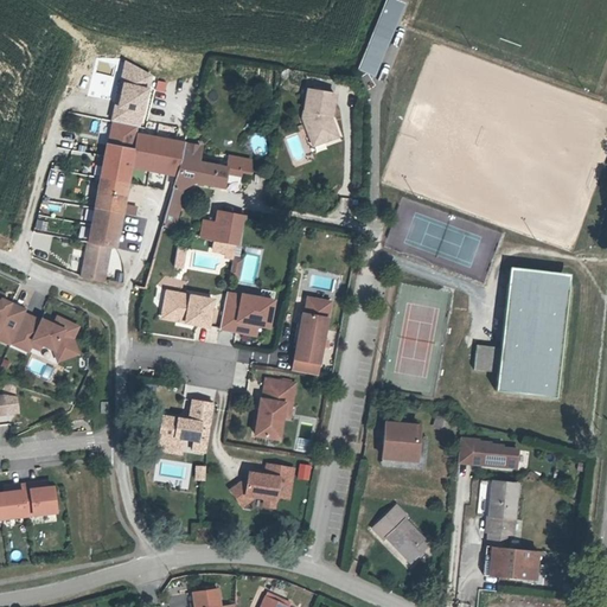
[(395,0),(387,0),(358,69),(375,76),(404,4),(395,0)]
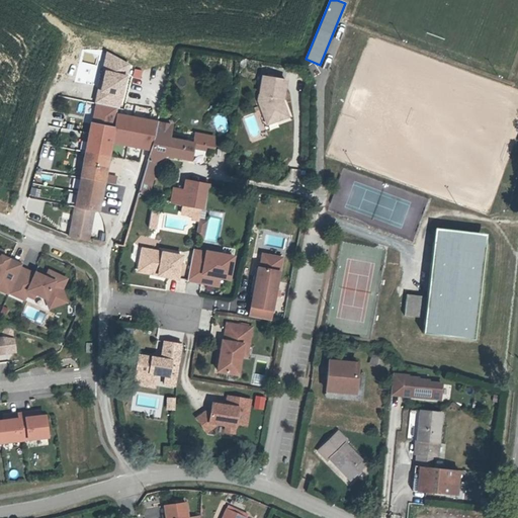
[(106,52),(95,102),(120,108),(131,65),(106,52)]
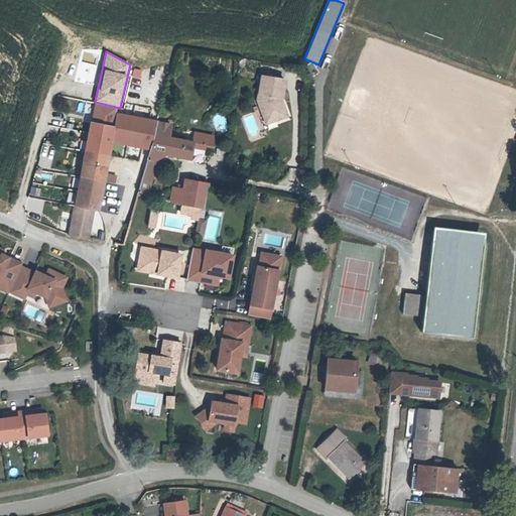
[(138,79),(141,70),(133,68),(131,76),(138,79)]
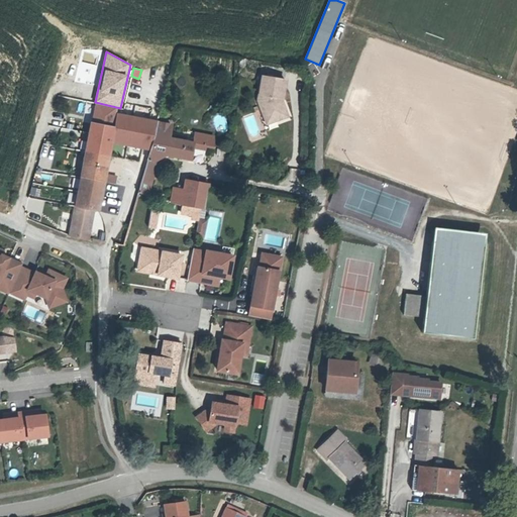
[(278,103),(279,98),(283,99),(286,81),(272,79),(267,78),(263,77),(259,101),(264,116),(273,112),(275,117),(286,113),(283,104),(278,103)]
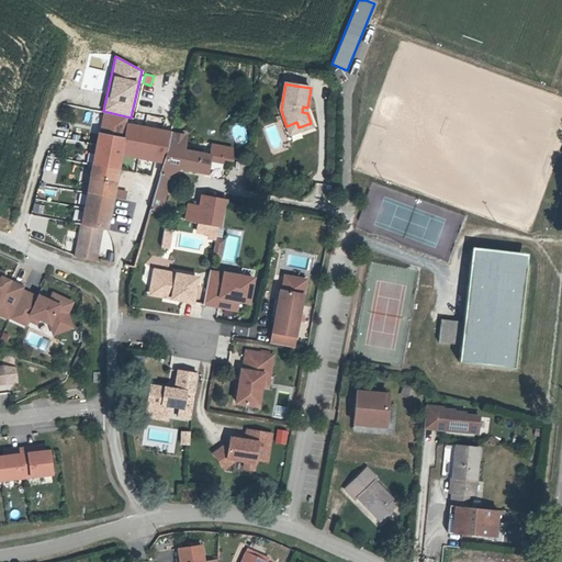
[(127,117),(103,113),(97,145),(121,150),(123,139),(126,122),(127,117)]
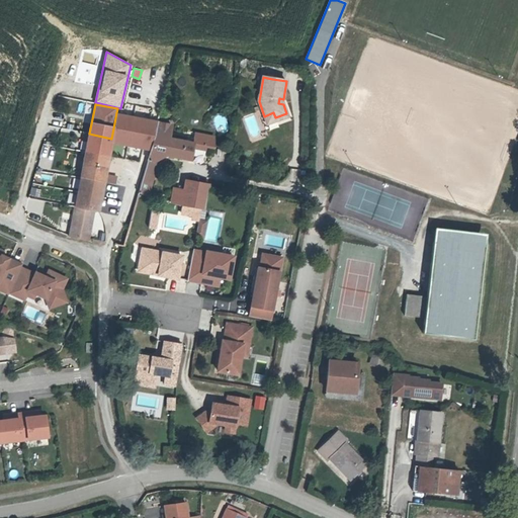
[(154,135),(157,120),(116,112),(111,143),(151,151),(154,135)]
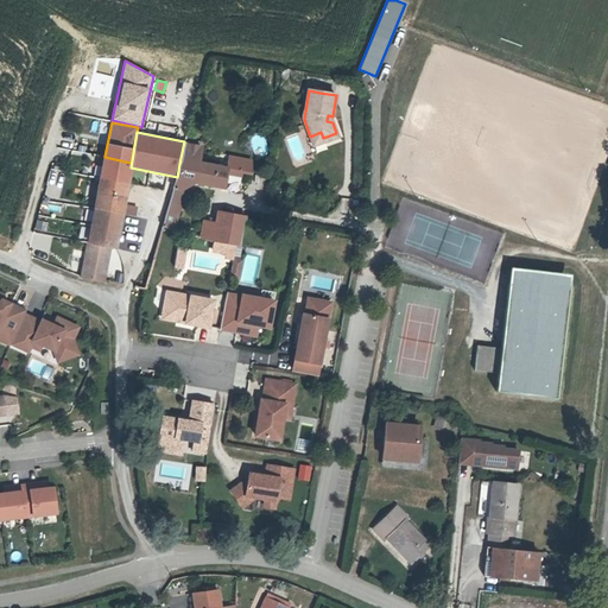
[(314,146),(339,137),(336,133),(323,138),(321,132),(310,137),(314,146)]
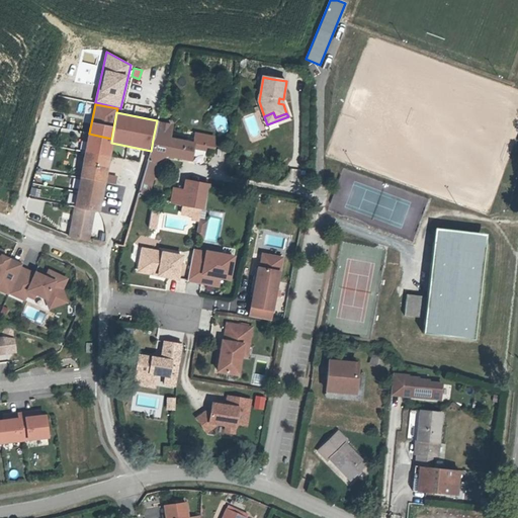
[(191,160),(194,142),(170,138),(173,125),(157,122),(154,135),(151,151),(148,159),(138,193),(149,196),(149,195),(158,162),(158,160),(166,155),(191,160)]
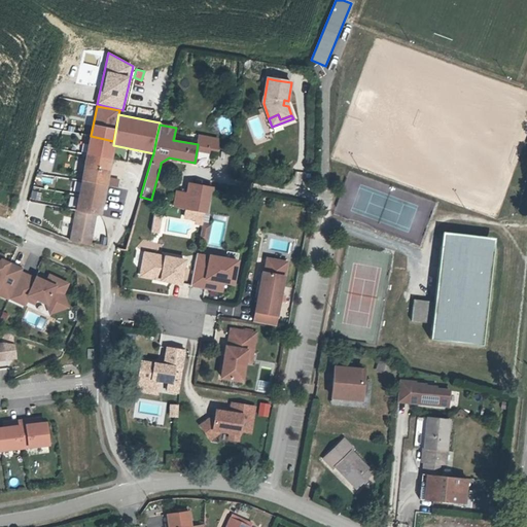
[(218,152),(220,138),(198,135),(197,142),(199,142),(198,151),(209,152),(211,151),(218,152)]
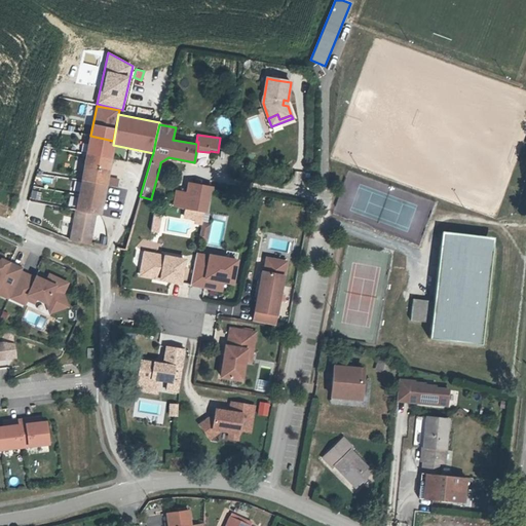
[(90,136),(86,154),(110,158),(113,145),(113,141),(90,136)]
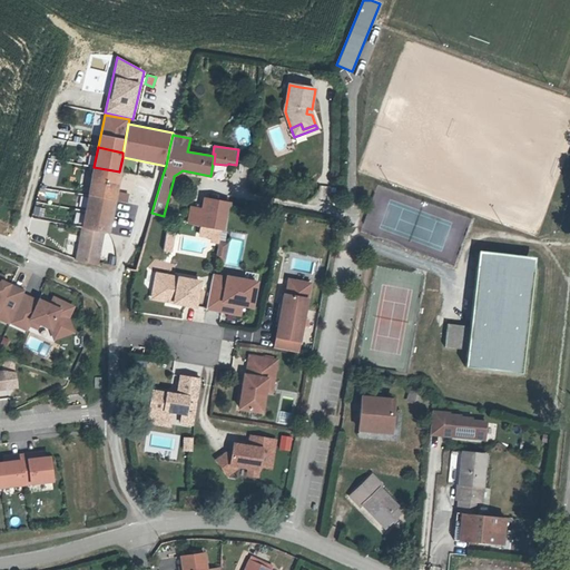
[(119,172),(94,167),(89,196),(114,200),(119,172)]
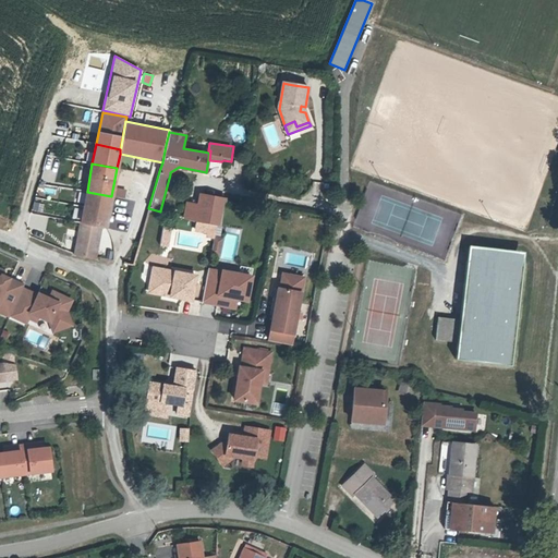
[(36,193),(52,198),(57,187),(40,182),(36,193)]
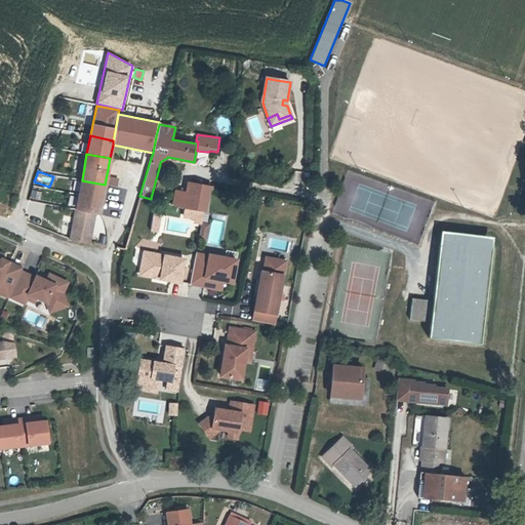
[(82,180),(79,195),(103,199),(105,185),(82,180)]
